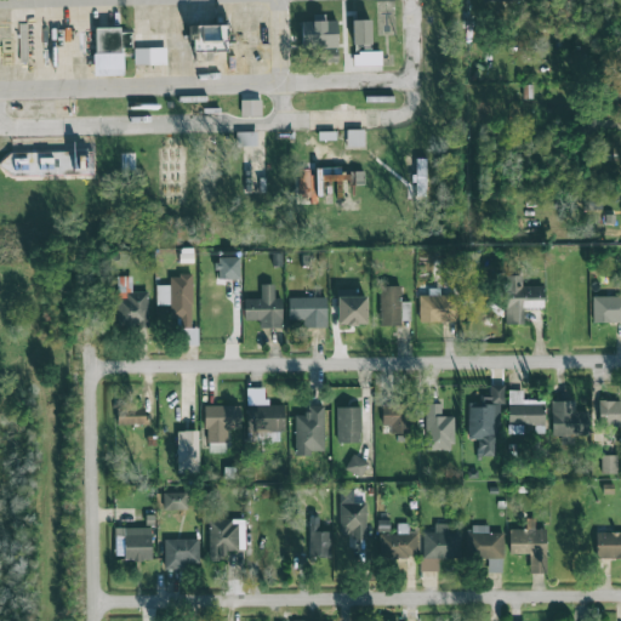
[(371,45),(370,20),(351,21),(352,45),(371,45)]
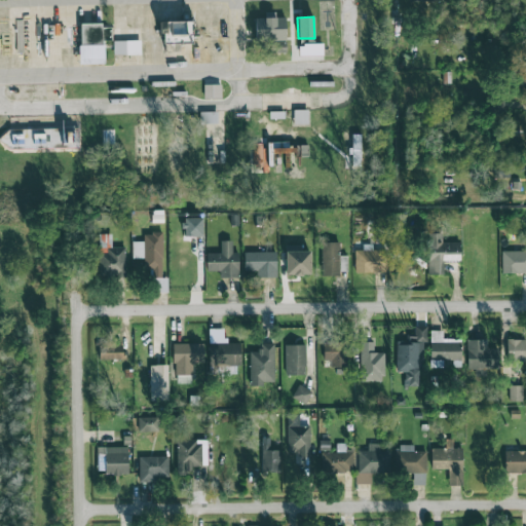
[(285,17),(269,17),(255,17),(256,40),(270,40),(271,53),(286,53),(285,17)]
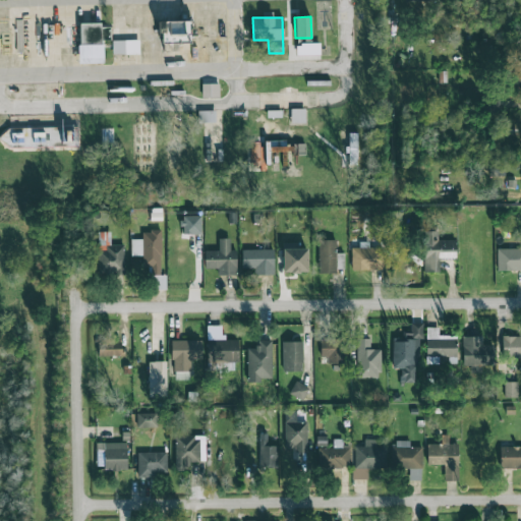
[(161,21),(160,41),(190,42),(190,22),(161,21)]
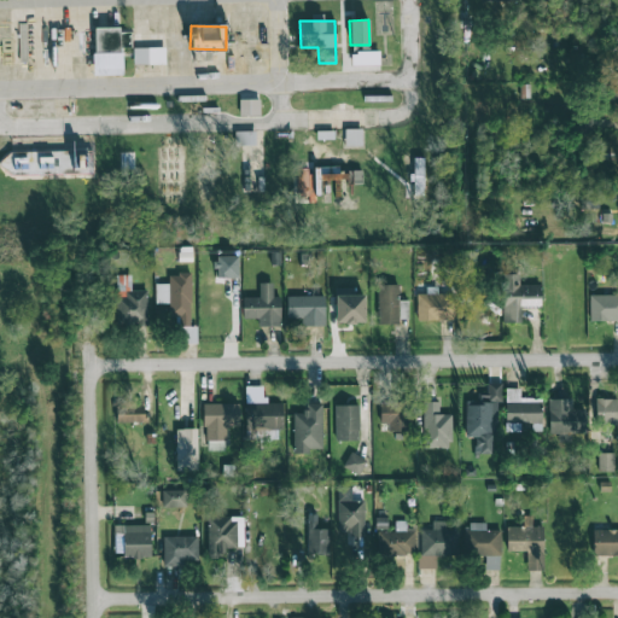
[(120,28),(95,28),(94,53),(118,53),(120,28)]
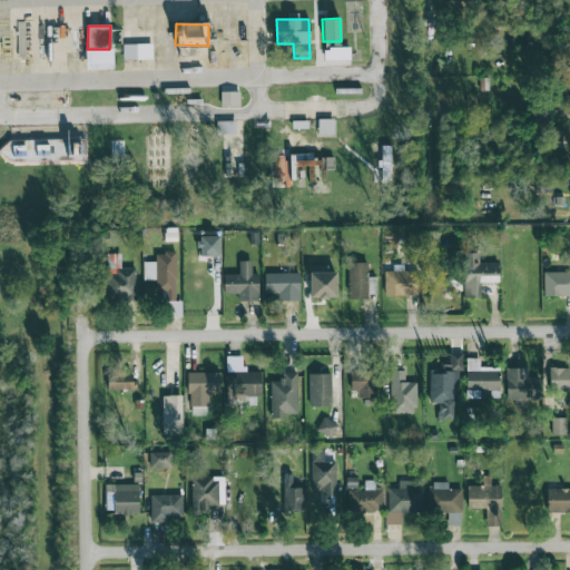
[(110,48),(120,48),(120,30),(110,30),(110,48)]
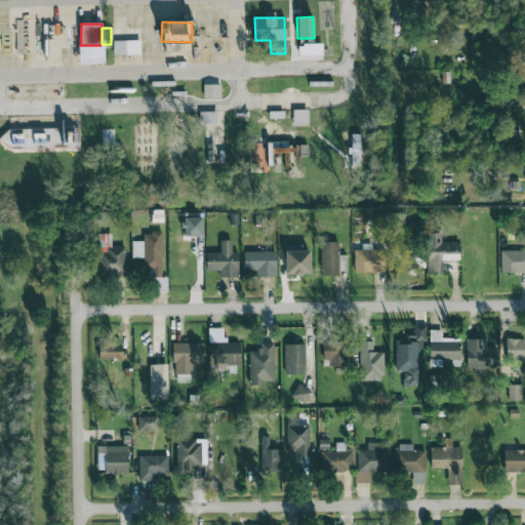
[(113,55),(140,55),(139,41),(113,41),(113,55)]
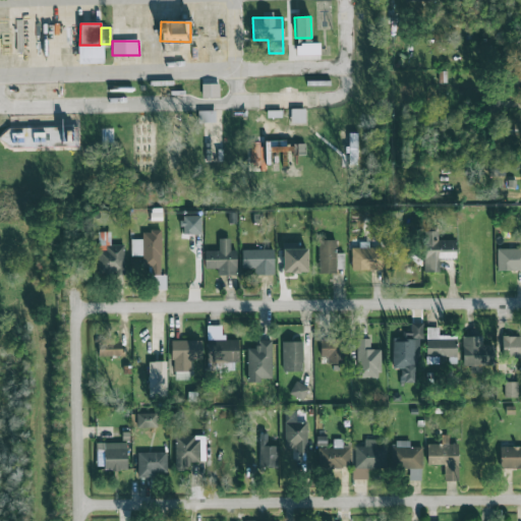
[(296,44),(296,55),(320,55),(320,43),(296,44)]
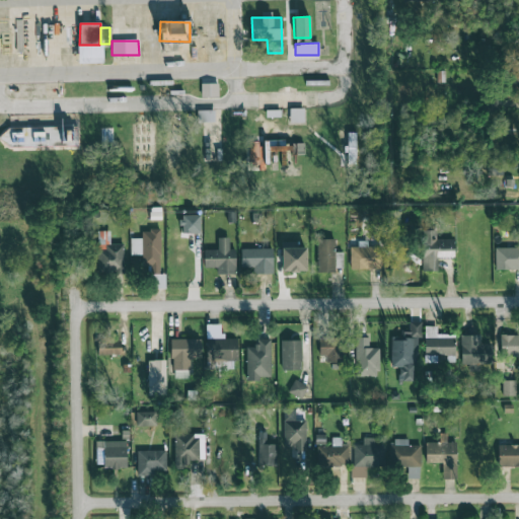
[(201,98),(218,97),(218,83),(201,84),(201,98)]
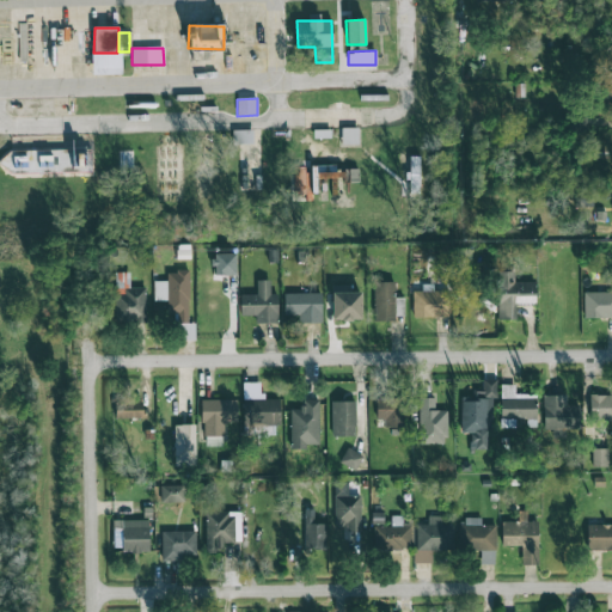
[(341,128),(342,146),(359,146),(357,128),(341,128)]
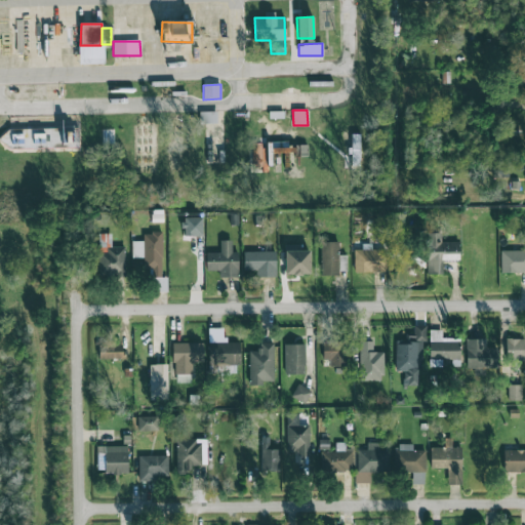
[(201,124),(217,124),(216,111),(201,112),(201,124)]
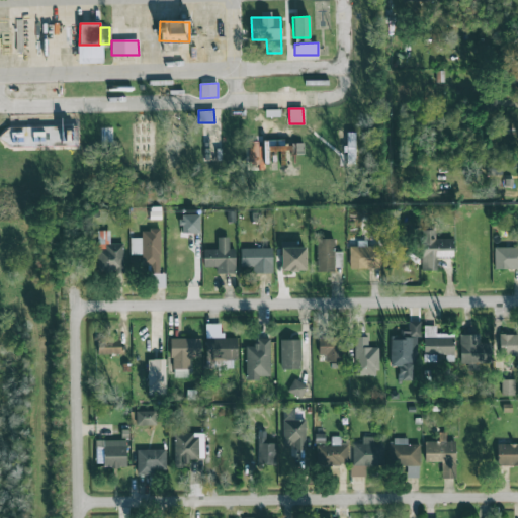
[(2,127),(2,140),(7,140),(7,148),(77,146),(77,125),(2,127)]
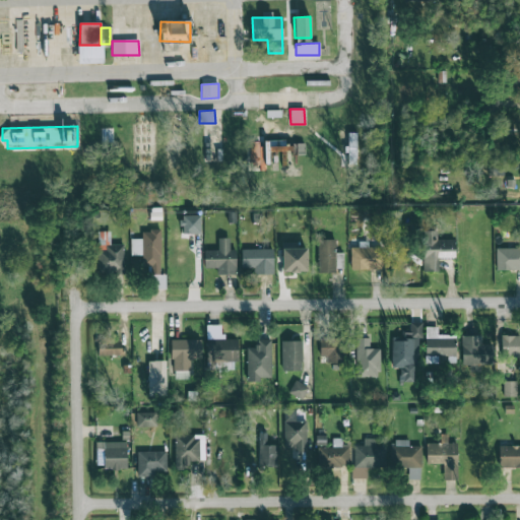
[(266,169),(266,158),(266,147),(259,147),(259,142),(250,141),(249,168),(266,169)]
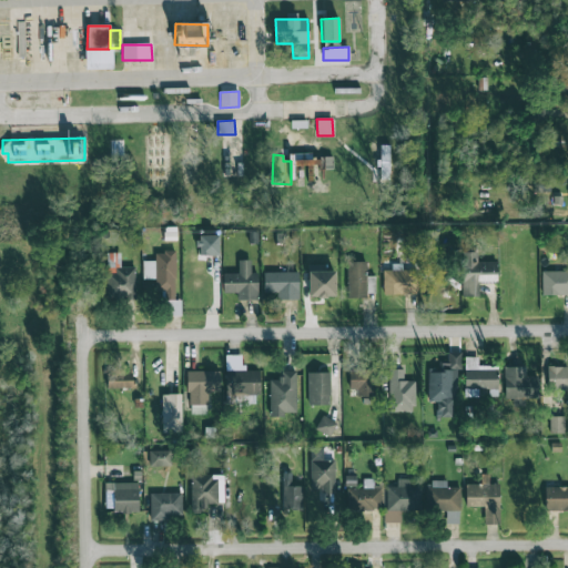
[(219,234),(199,235),(199,257),(219,256),(219,234)]
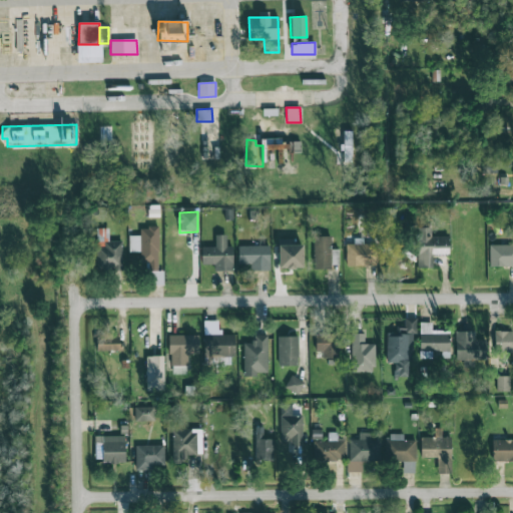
[(449,236),(431,236),(431,224),(418,224),(418,268),(432,269),(432,257),(448,257),(449,236)]
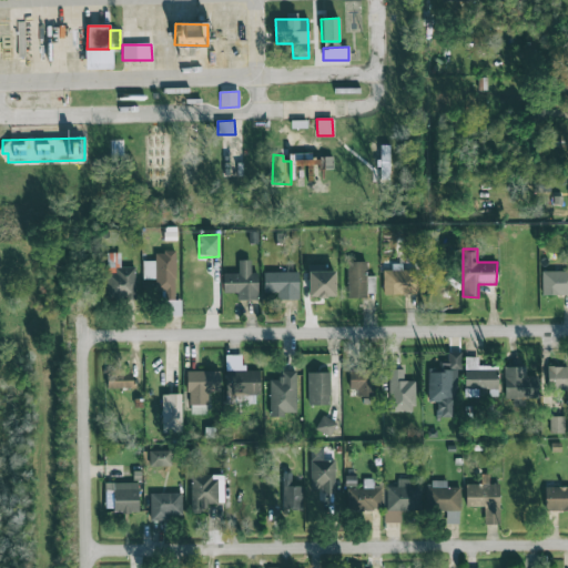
[(142,261),(142,280),(156,280),(156,290),(175,290),(175,252),(155,252),(154,261),(142,261)]
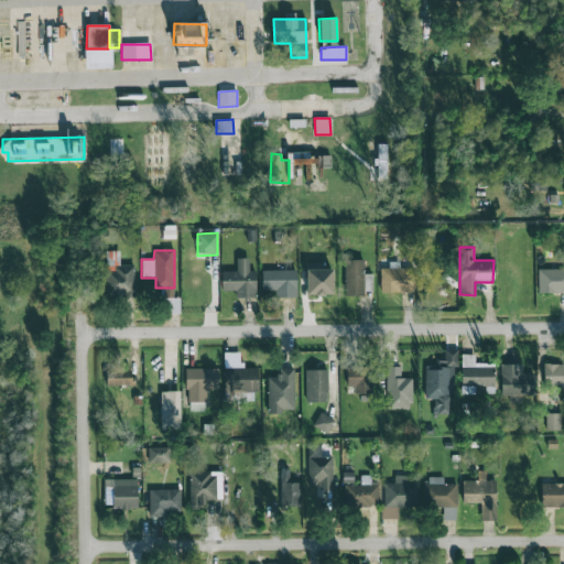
[(133,264),(119,266),(119,251),(106,251),(106,288),(102,288),(102,297),(134,297),(133,264)]
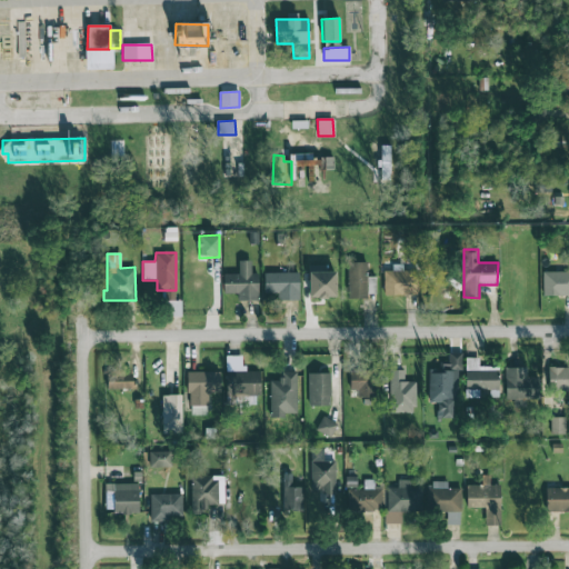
[(258,301),(258,272),(250,272),(250,261),(238,261),(238,273),(223,273),(223,295),(237,295),(237,301),(258,301)]
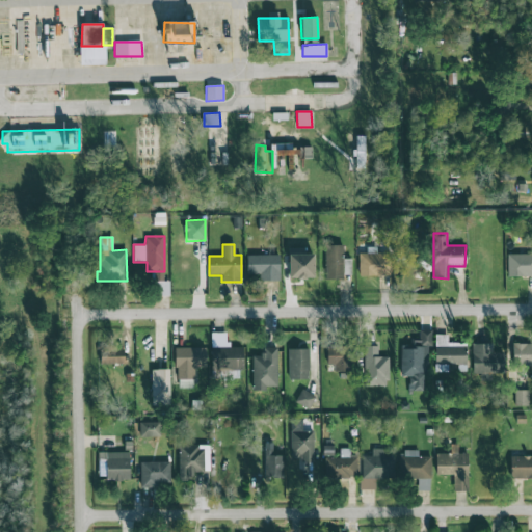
[(343,258),(343,244),(325,244),(325,278),(351,278),(351,258),(343,258)]
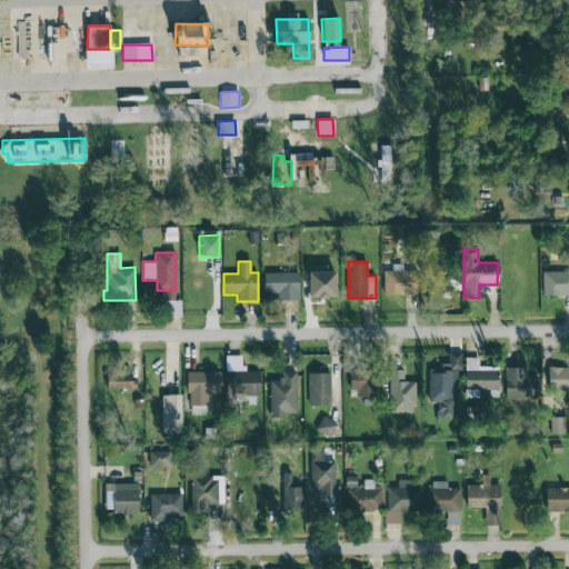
[(418,270),(383,271),(385,296),(418,296),(418,270)]
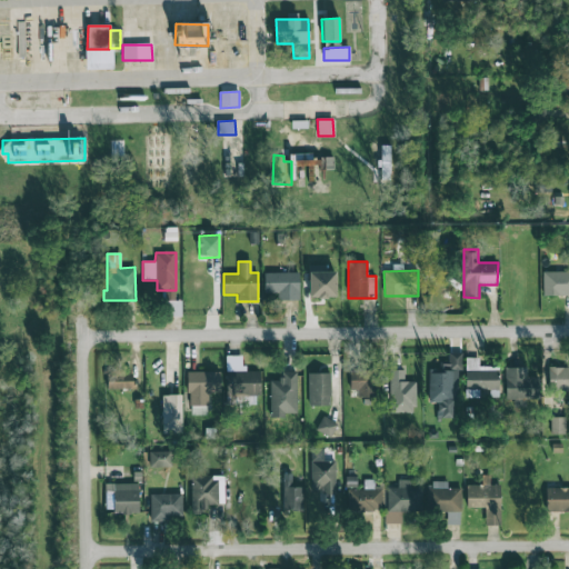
[(542,297),(568,296),(568,270),(541,271),(542,297)]
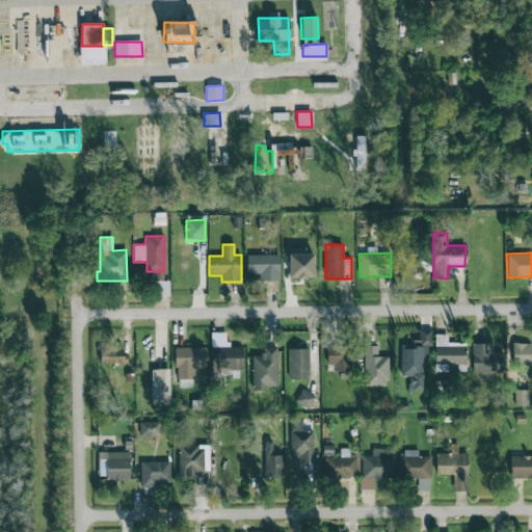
[(314,280),(314,254),(289,254),(289,280),(314,280)]
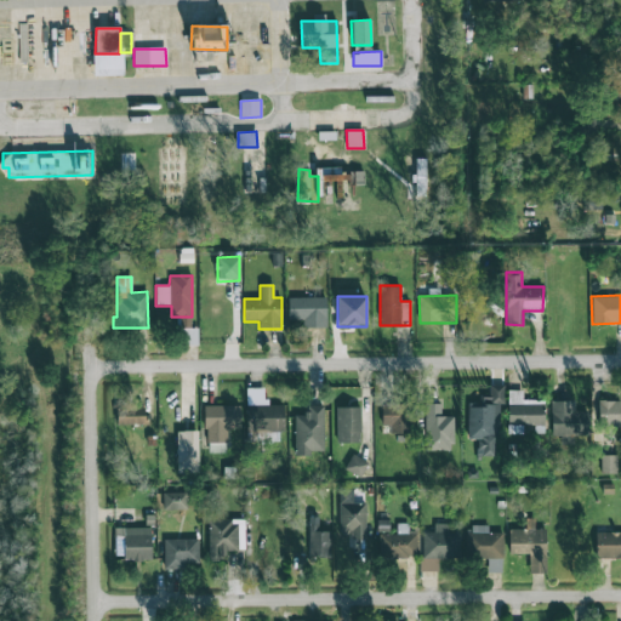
[(325,297),(288,298),(289,320),(303,319),(303,330),(326,329),(325,297)]
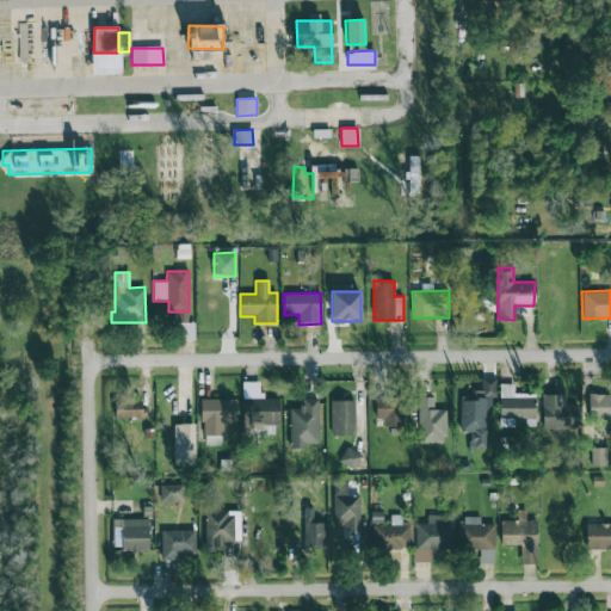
[(195,322),(178,323),(178,341),(195,340),(195,322)]
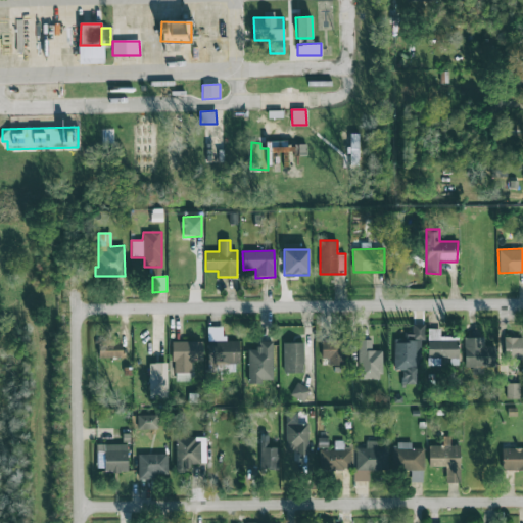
[(424,325),(412,325),(413,337),(393,337),(394,369),(401,369),(401,386),(417,386),(416,366),(421,366),(421,340),(424,340),(424,325)]
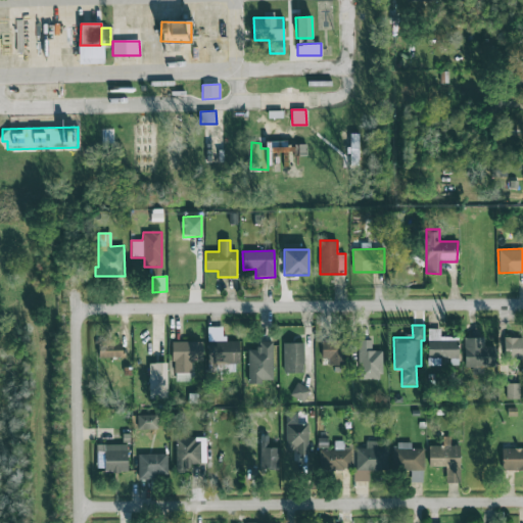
[(224,327),(208,327),(208,359),(239,359),(239,340),(224,341),(224,327)]
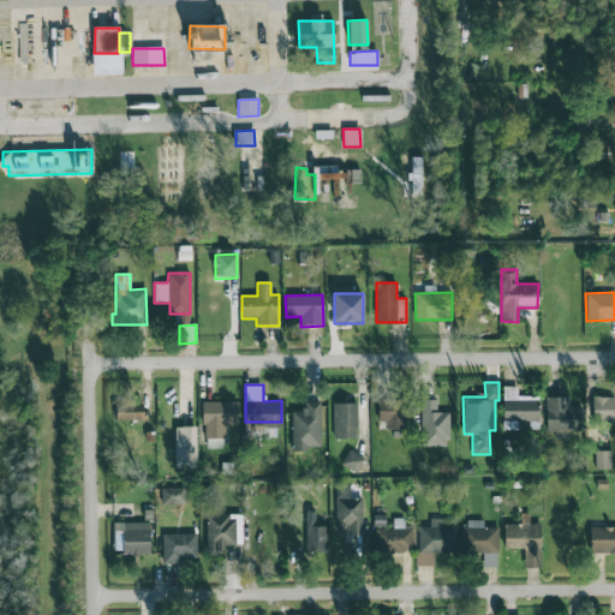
[(502,429),(518,430),(518,423),(538,423),(538,394),(518,394),(518,387),(503,386),(502,429)]
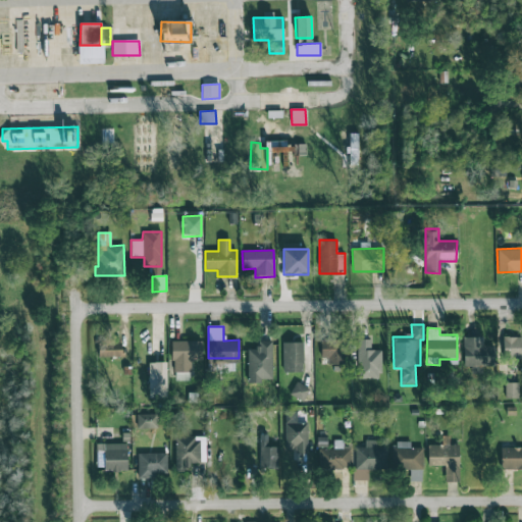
[(344,334),(321,335),(322,364),(345,363),(344,334)]
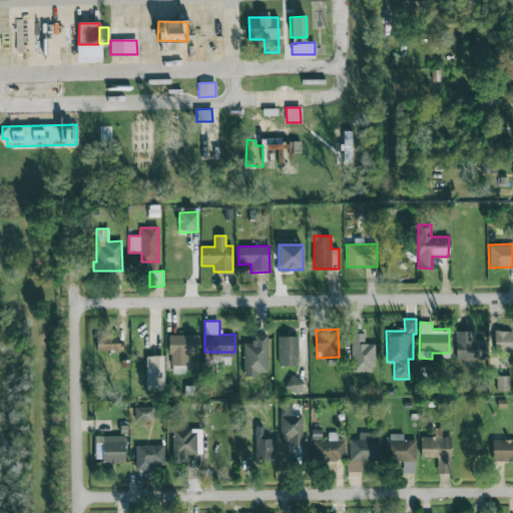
[(512,353),(512,331),(496,330),(495,353),(512,353)]
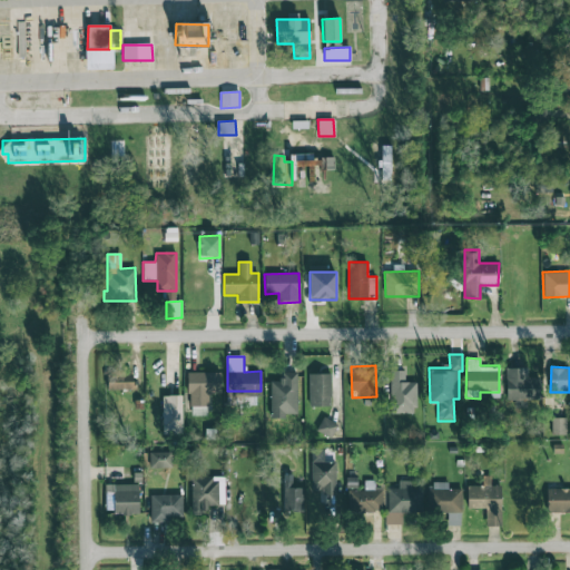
[(528,367),(505,369),(507,400),(540,399),(539,377),(528,377),(528,367)]
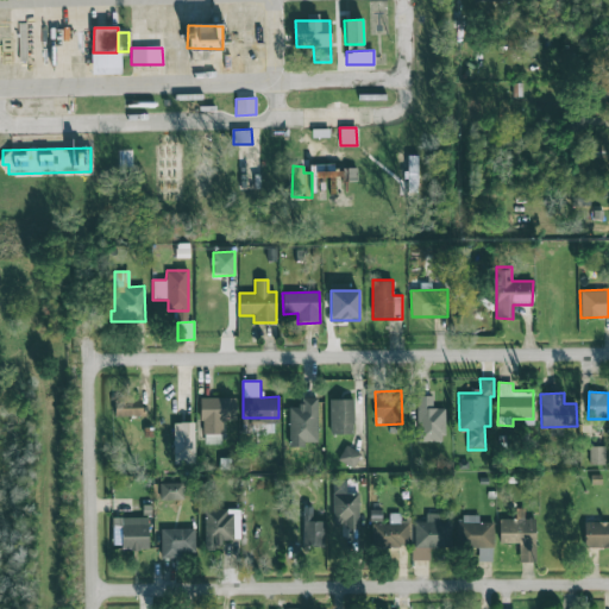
[(142,418),(140,394),(115,394),(115,419),(142,418)]
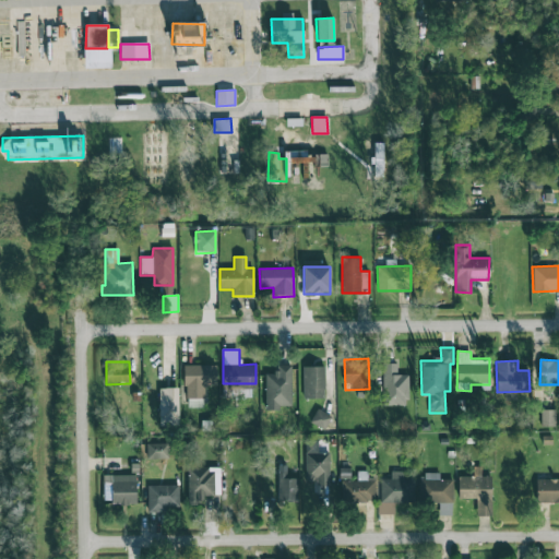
[(408,407),(408,375),(396,375),(396,364),(383,364),(382,406),(408,407)]
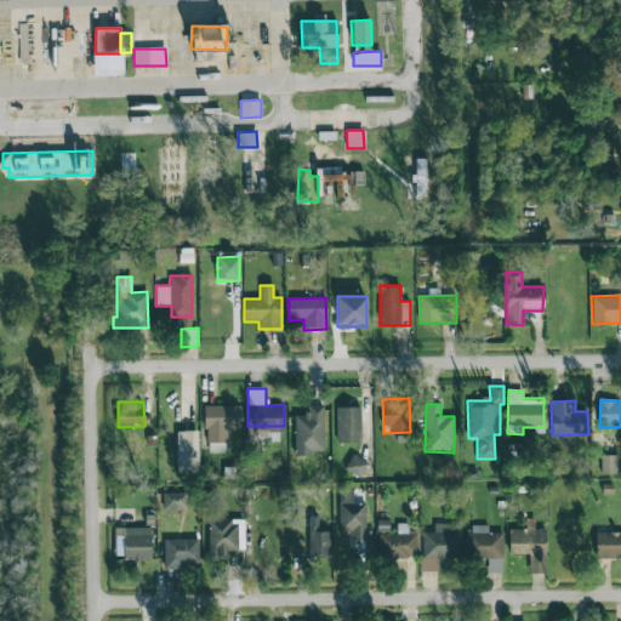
[(240,406),(206,405),(205,454),(226,454),(227,429),(240,431),(240,406)]
